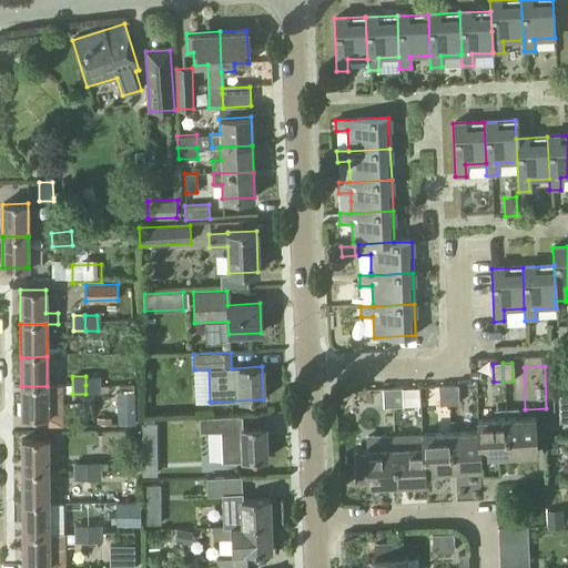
[(99,376),(85,376),(85,385),(85,394),(100,393),(99,376)]
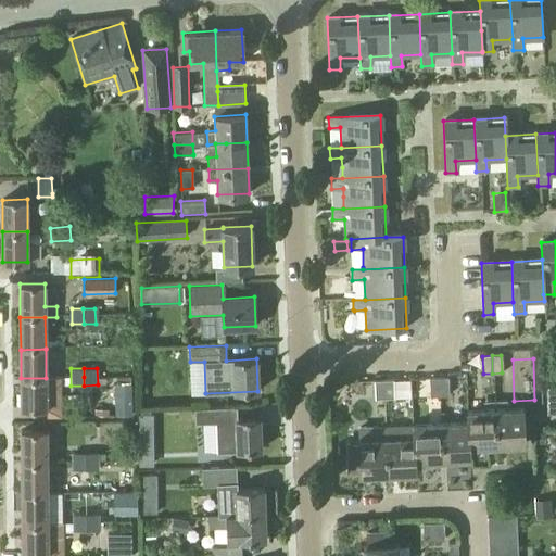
[(439,395),(439,377),(429,378),(429,396),(439,395)]
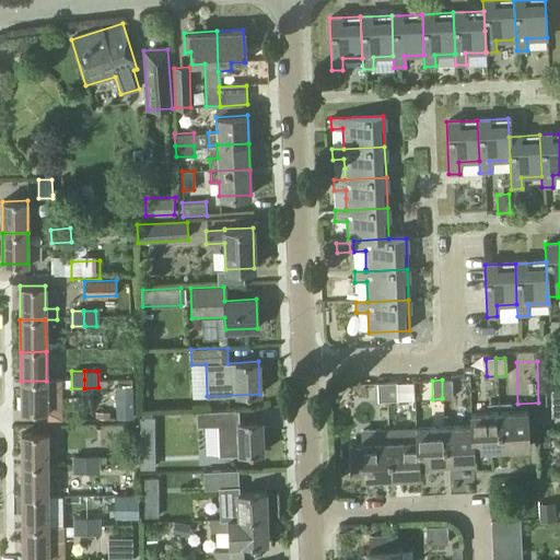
[(451,380),(442,380),(442,398),(452,398),(451,380)]
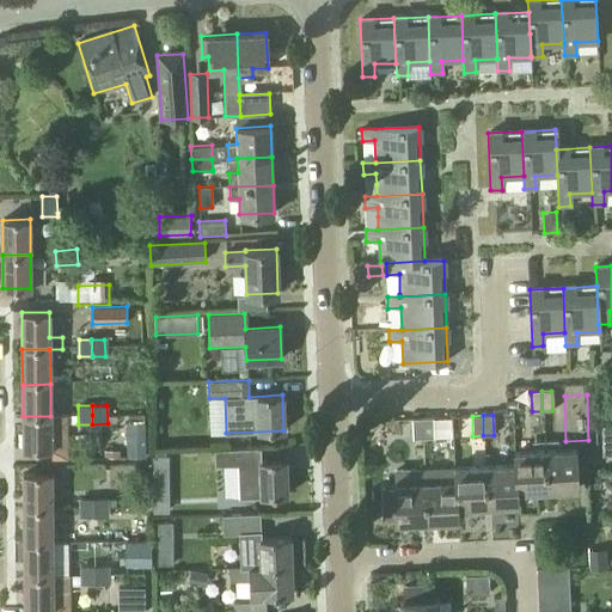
[(50,416),(23,416),(23,450),(50,448),(50,416)]
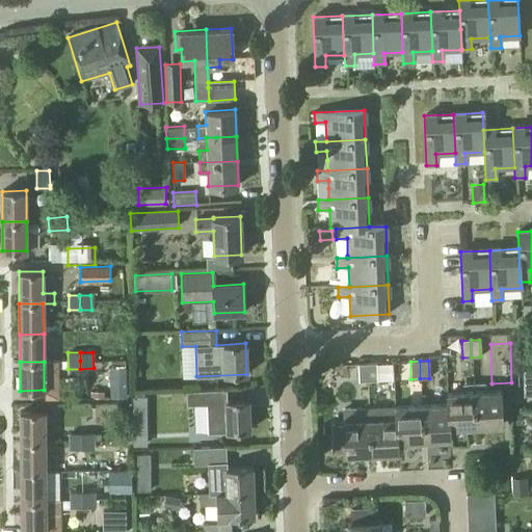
[(367,364),(368,380),(376,380),(376,363),(367,364)]
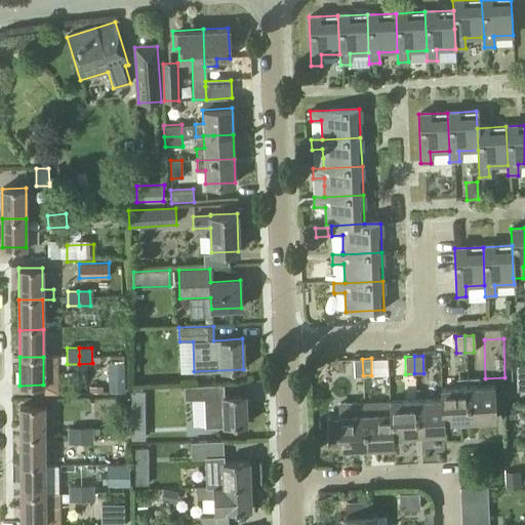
[(363,375),(362,359),(353,359),(354,376),(363,375)]
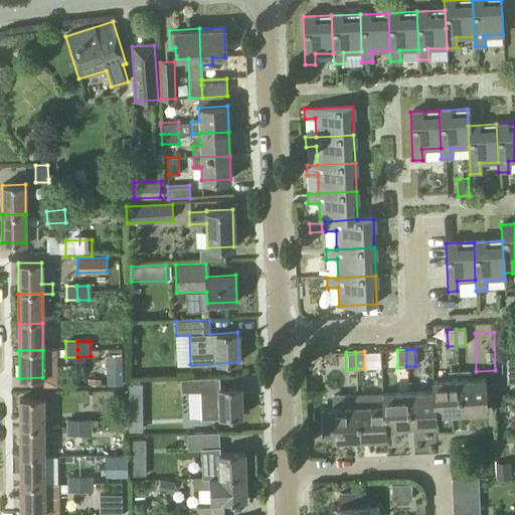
[(121,371),(121,357),(107,357),(107,371),(121,371)]
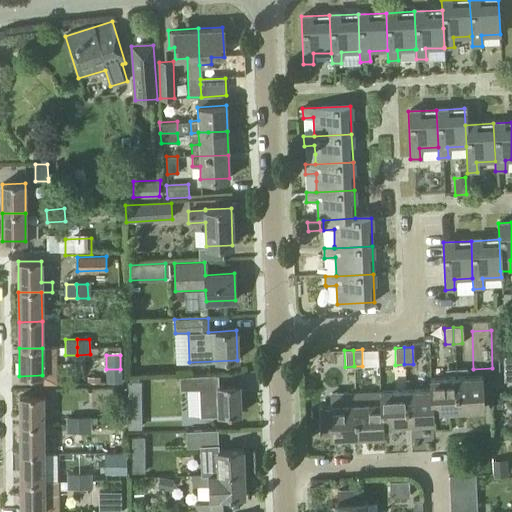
[(430,378),(431,389),(432,411),(456,410),(454,371),(445,372),(445,378),(430,378)]
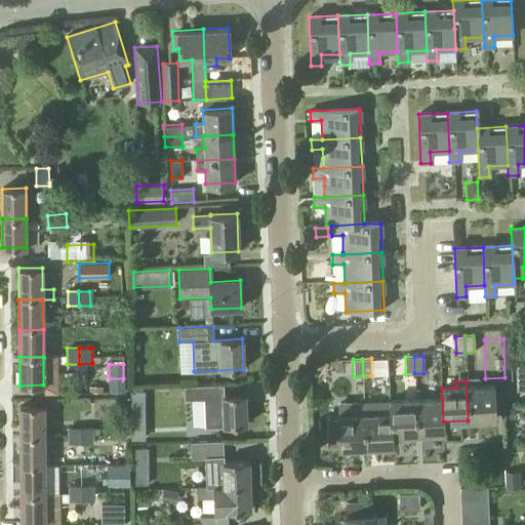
[(466,380),(468,420),(495,419),(493,386),(479,387),(479,380),(466,380)]
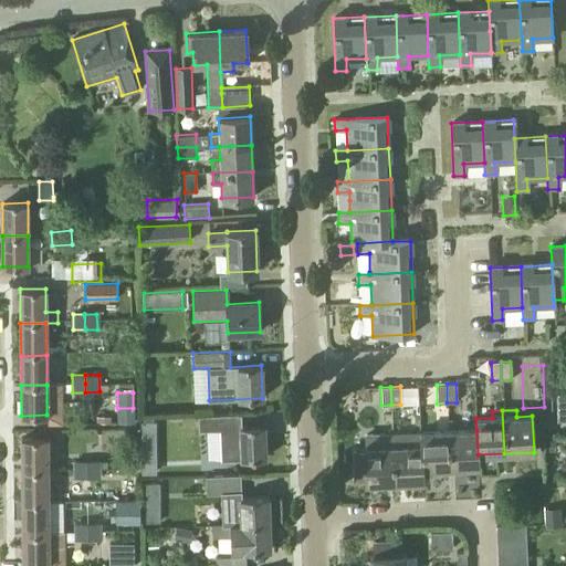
[(158,428),(158,417),(140,418),(140,435),(158,435),(158,428)]
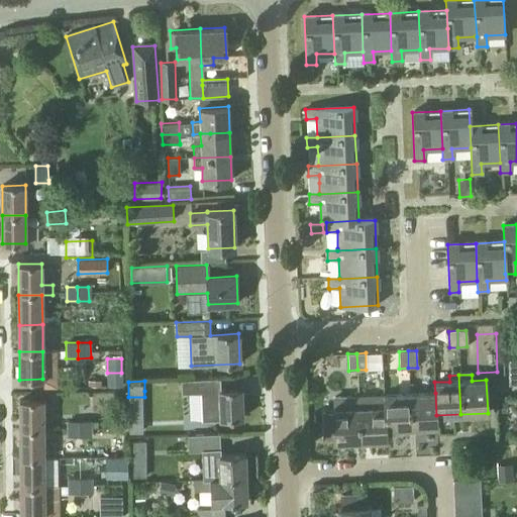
[(201,394),(203,422),(243,420),(241,390),(212,391),(211,381),(182,382),(182,395),(201,394)]
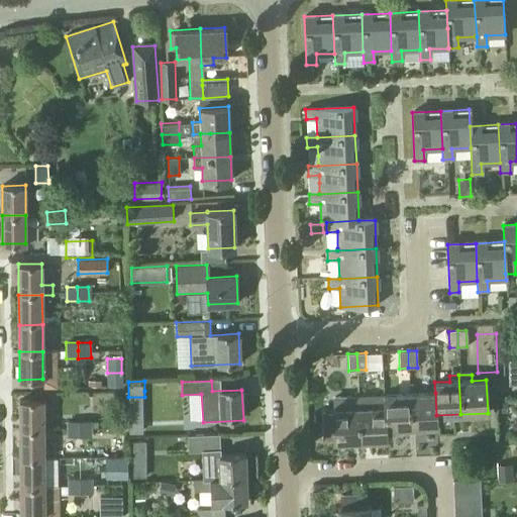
[(436,415),(435,393),(409,394),(411,427),(436,426),(436,415)]
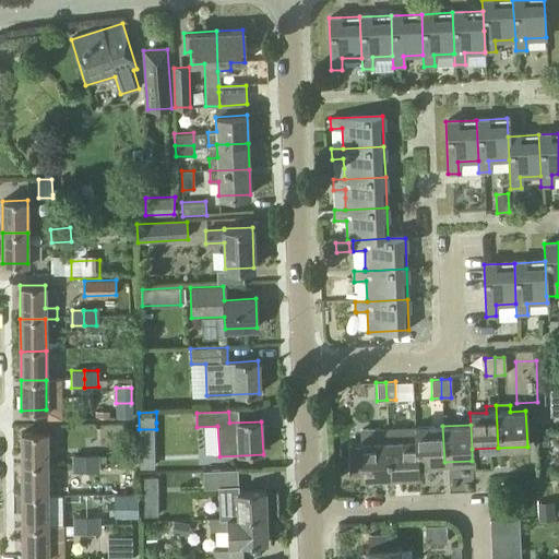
[(444,462),(442,426),(414,427),(415,439),(416,439),(417,463),(444,462)]
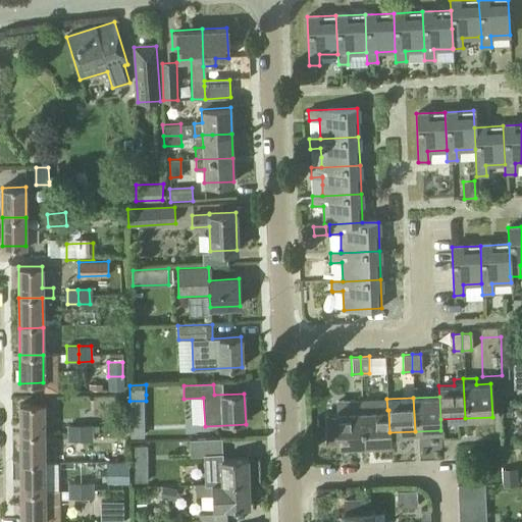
[(362,400),(363,411),(364,445),(389,444),(389,432),(388,410),(387,410),(386,399),(362,400)]
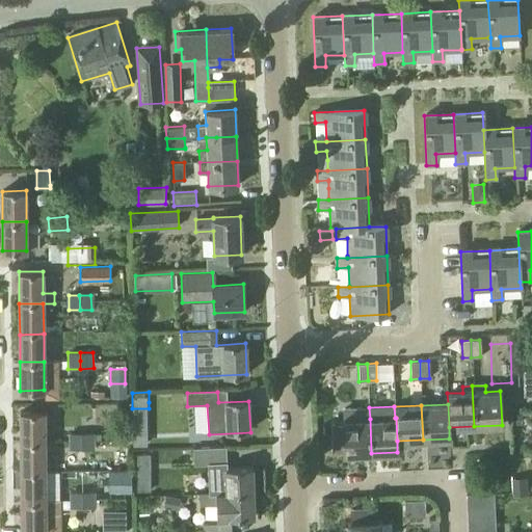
[(45,411),(21,411),(21,442),(45,442),(45,411)]
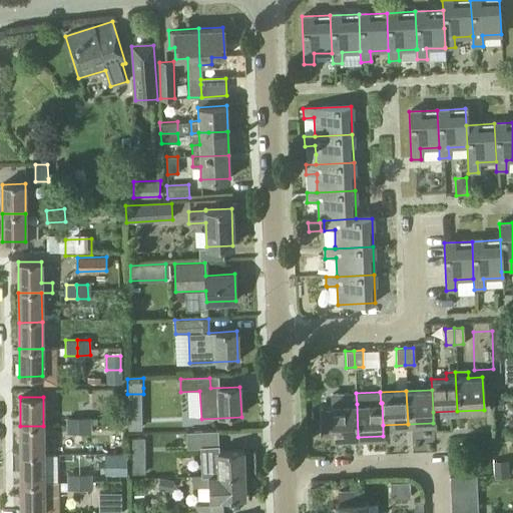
[(494,410),(502,410),(502,400),(494,400),(494,410)]
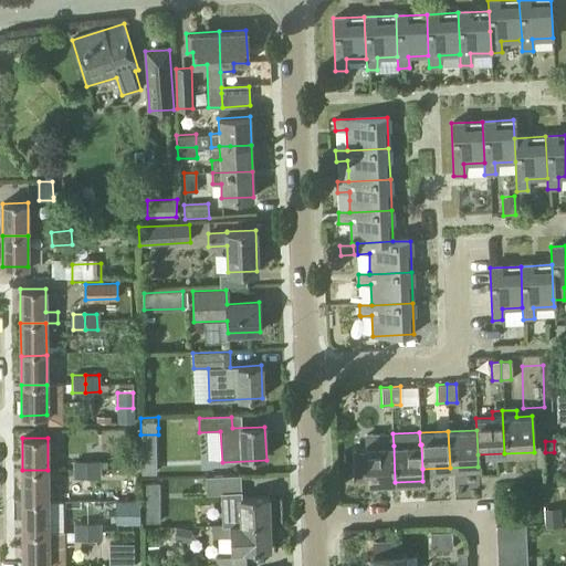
[(395,482),(394,446),(364,448),(364,451),(354,452),(355,480),(366,479),(366,483),(395,482)]
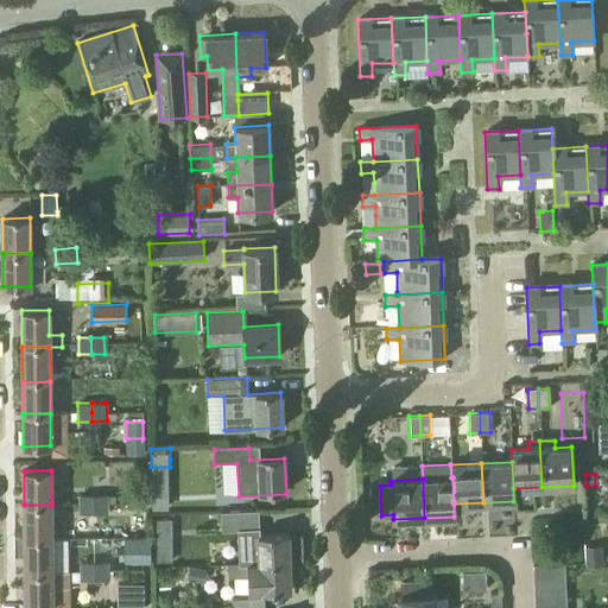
[(151,507),(170,507),(170,489),(151,489),(151,507)]
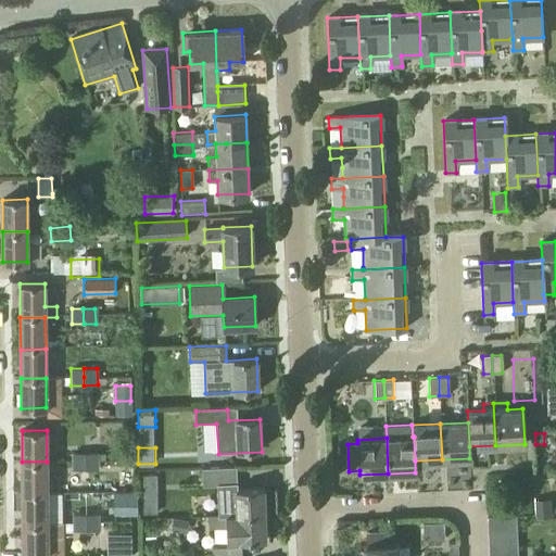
[(84,462),(84,453),(72,453),(72,470),(84,469),(84,462)]
